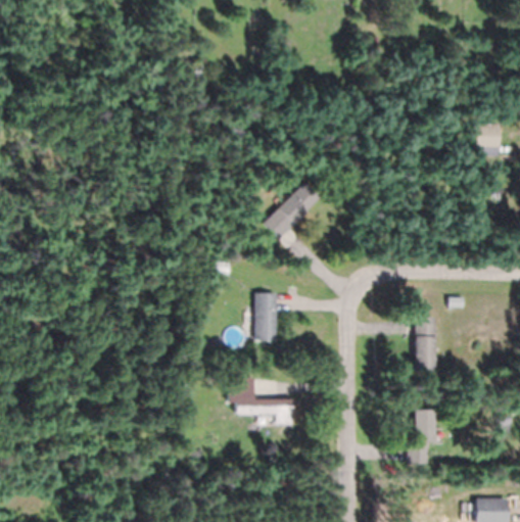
[(380,46),(372,46),(372,37),(381,37),(380,46)]
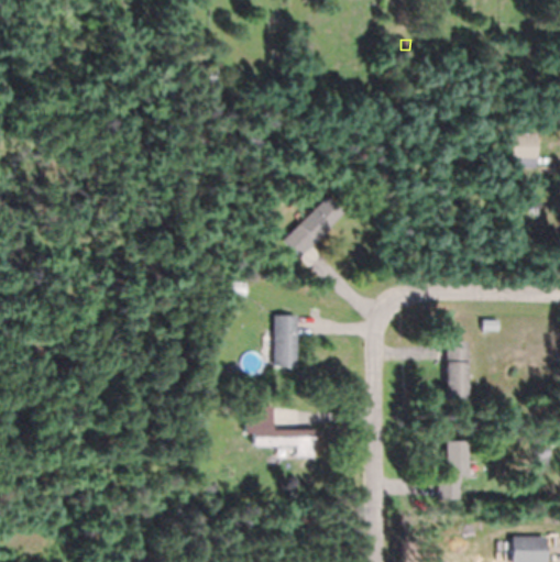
[(306,55),(306,42),(315,42),(315,55),(306,55)]
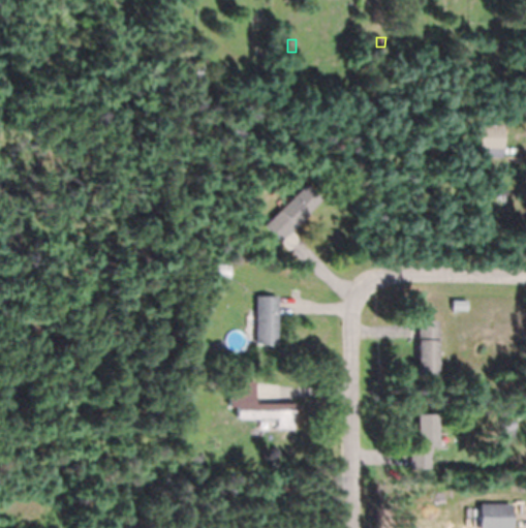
[(217,68),(197,68),(197,58),(217,59),(217,68)]
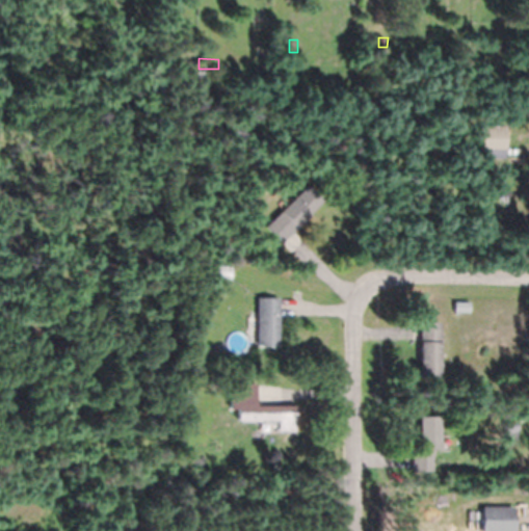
[(528,154),(525,154),(525,150),(505,151),(505,141),(528,139),(528,154)]
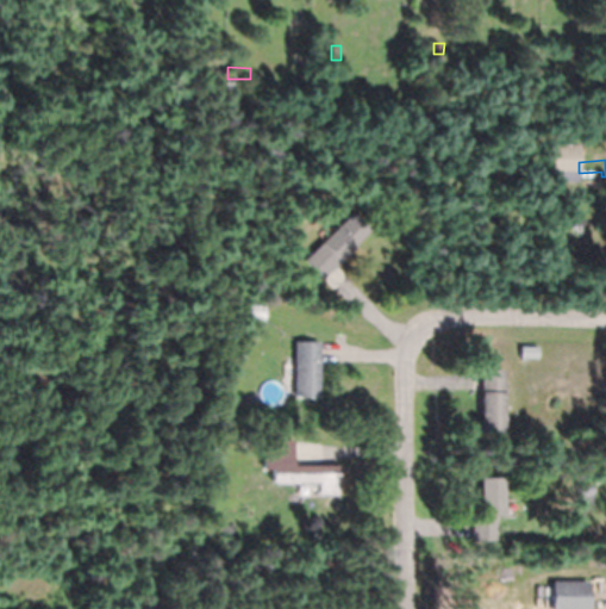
[(326,279),(325,279),(306,260),(355,213),(372,231),(358,246),(360,247),(339,266),(326,279)]
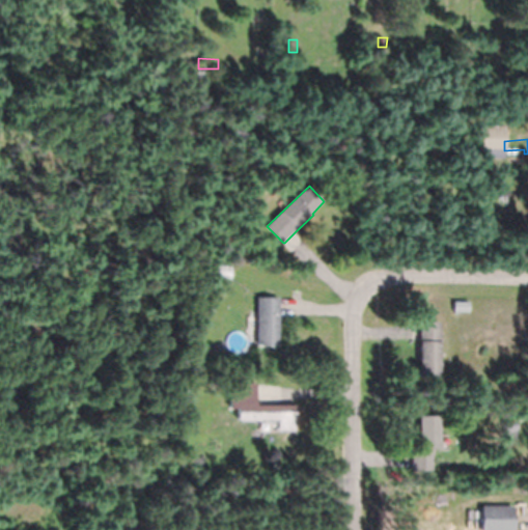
[(232,279),(215,277),(216,266),(233,267),(232,279)]
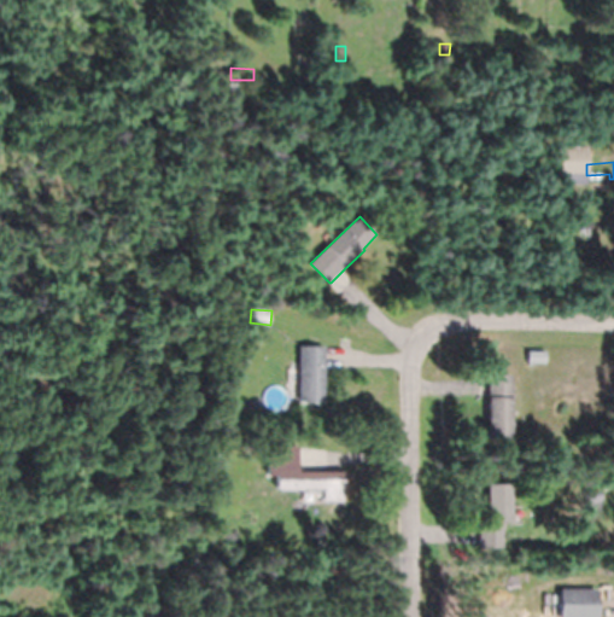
[(327,349),(326,367),(326,402),(300,402),(302,347),(327,347),(327,349)]
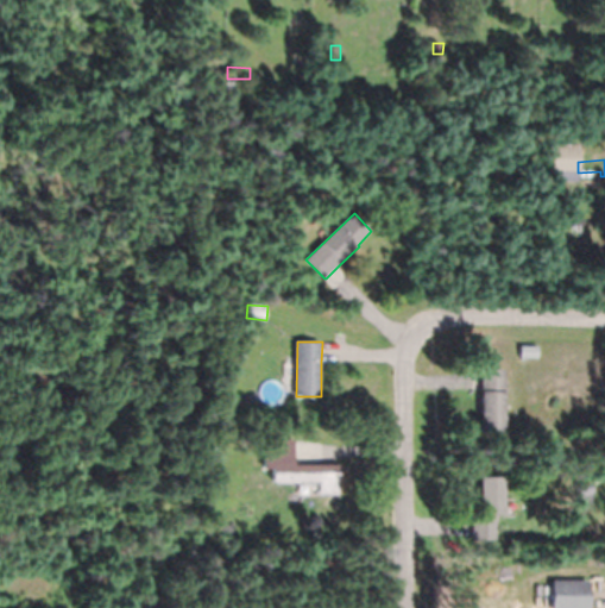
[(483,371),(483,370),(505,370),(505,433),(483,433),(483,389),(483,371)]
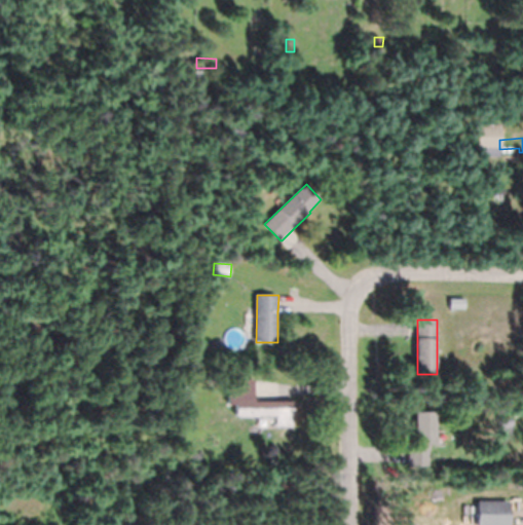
[(256,381),(256,402),(281,402),(294,402),(294,426),(277,426),(277,416),(237,416),(237,405),(229,405),(229,380),(256,380),(256,381)]
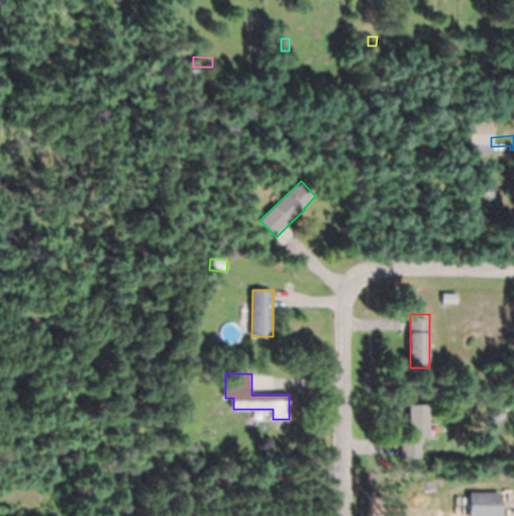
[(402,439),(402,434),(410,434),(409,406),(429,405),(430,436),(423,437),(423,457),(403,458),(403,454),(402,439)]
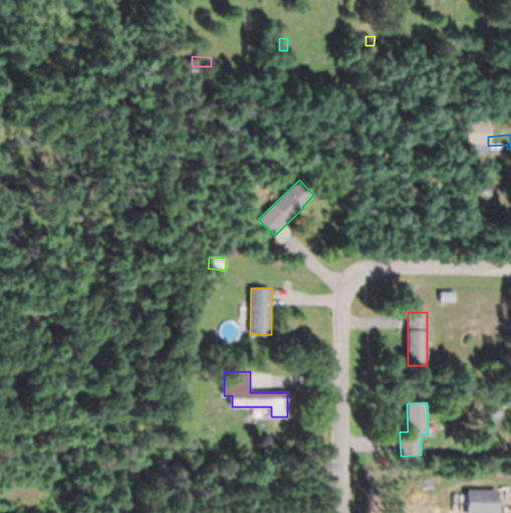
[(490,427),(489,409),(501,408),(502,426),(490,427)]
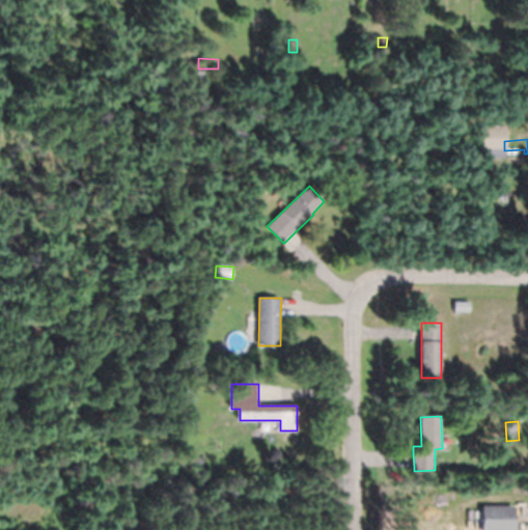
[(515,508),(515,529),(482,529),(483,506),(515,506),(515,508)]
